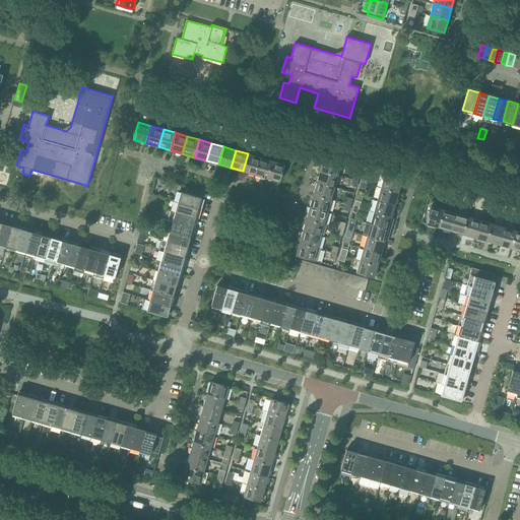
[(243,171),(255,175),(260,156),(248,153),(243,171)]
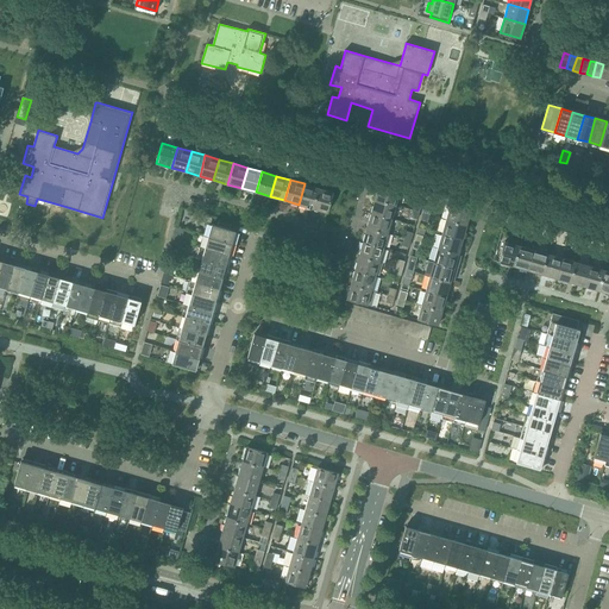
[(299,205),(313,208),(319,188),(305,183),(299,205)]
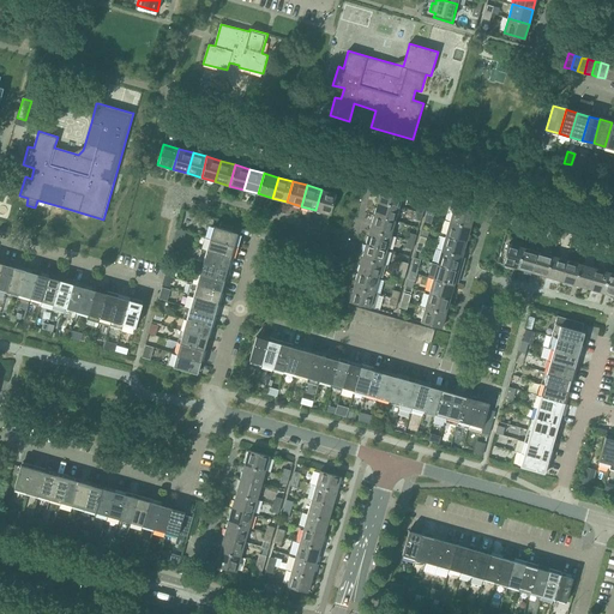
[(383,186),(379,200),(399,206),(403,192),(383,186)]
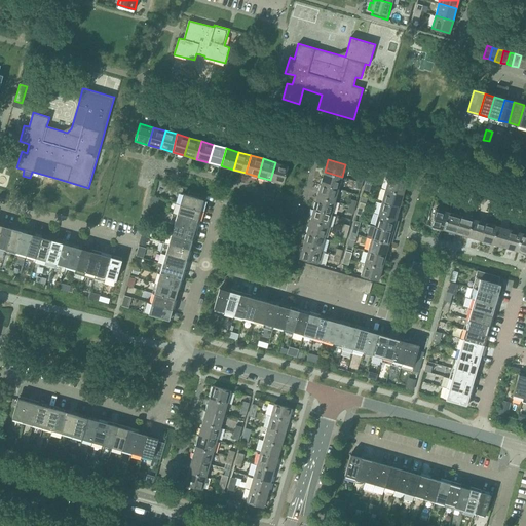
[(275,162),(270,180),(283,184),(288,165),(275,162)]
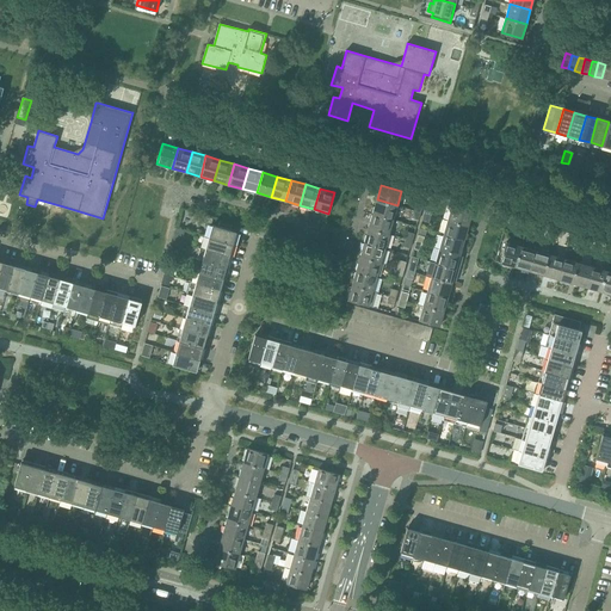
[(377,199),(372,214),(393,220),(397,205),(377,199)]
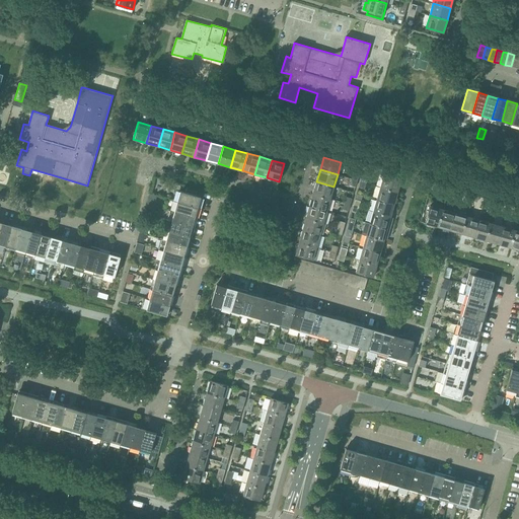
[(384,174),(380,187),(397,192),(401,179),(384,174)]
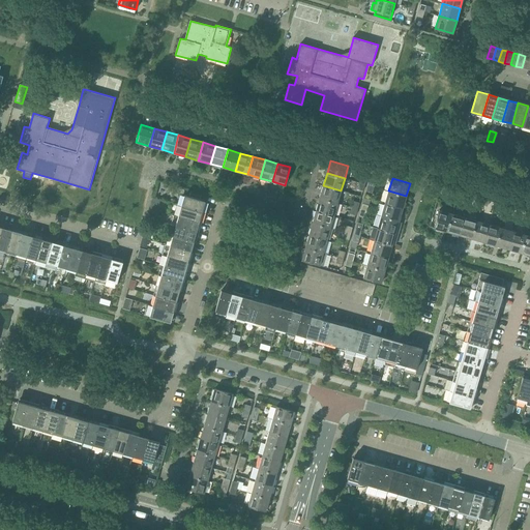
[(323,185),(320,198),(337,203),(341,190),(323,185)]
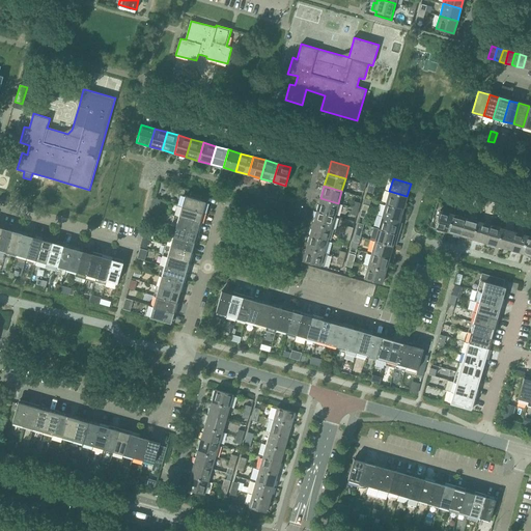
[(185,195),(182,206),(202,212),(205,201),(200,200),(202,194),(191,191),(190,196),(185,195)]
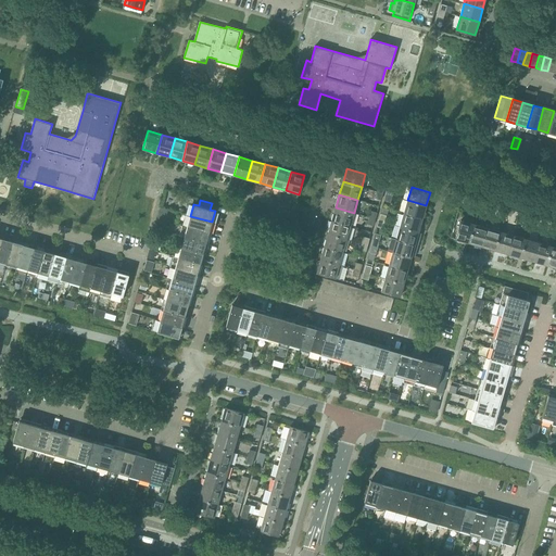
[(407,200),(404,213),(422,218),(426,205),(407,200)]
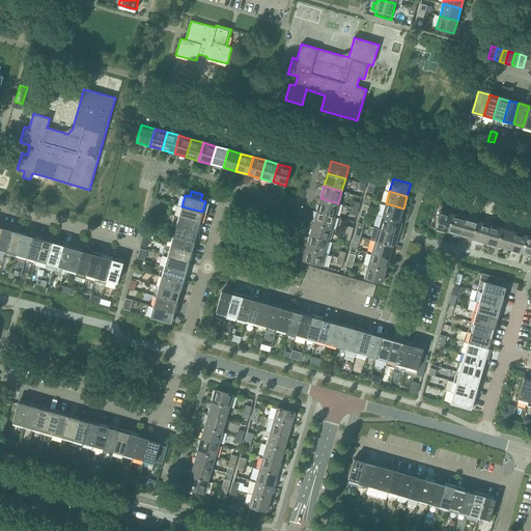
[(320,198),(316,211),(335,216),(338,203),(320,198)]
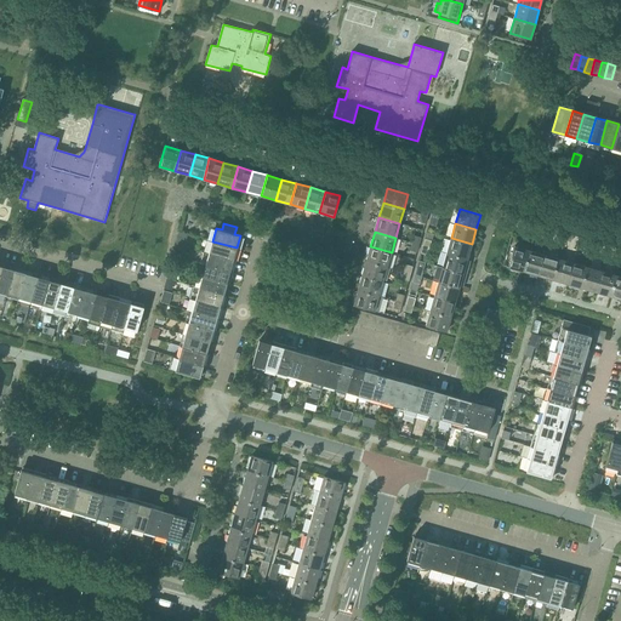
[(451,238),(446,252),(468,258),(472,244),(451,238)]
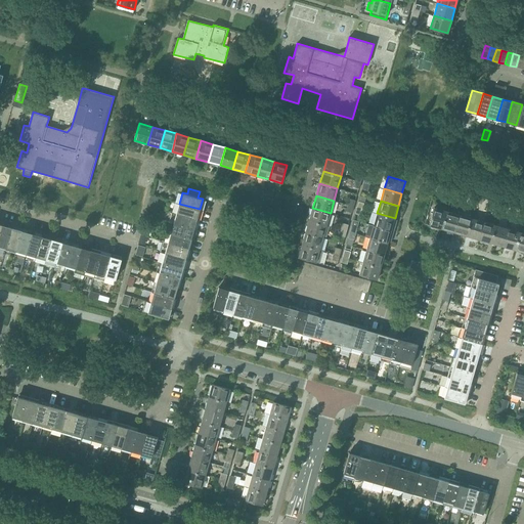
[(179,204),(176,213),(197,219),(200,209),(179,204)]
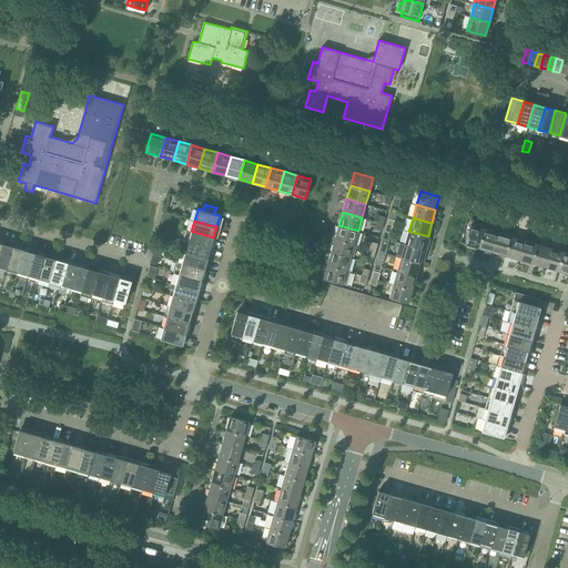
[(162,223),(160,230),(166,232),(169,225),(162,223)]
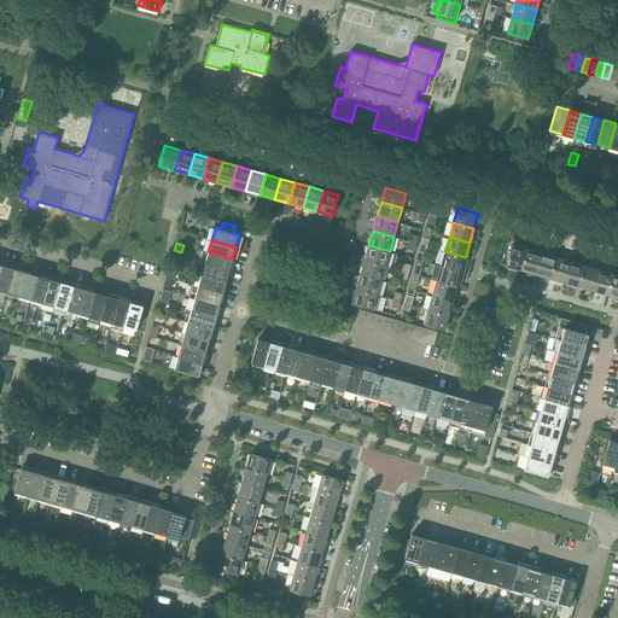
[(368,245),(365,260),(385,266),(390,251),(368,245)]
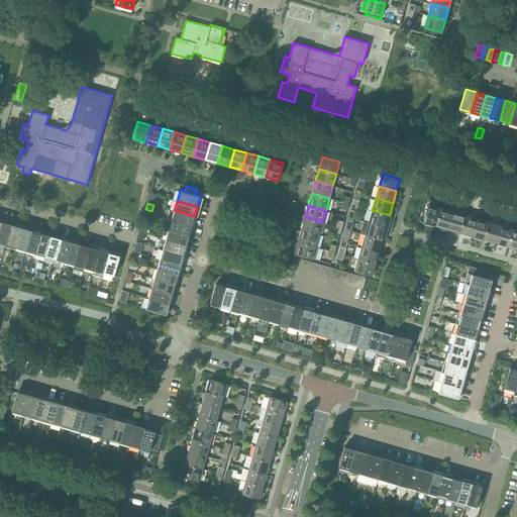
[(423,222),(436,225),(441,208),(428,205),(423,222)]
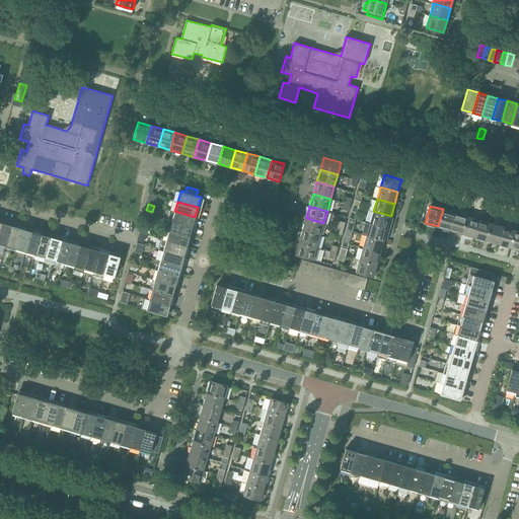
[(438,226),(450,230),(455,213),(443,209),(438,226)]
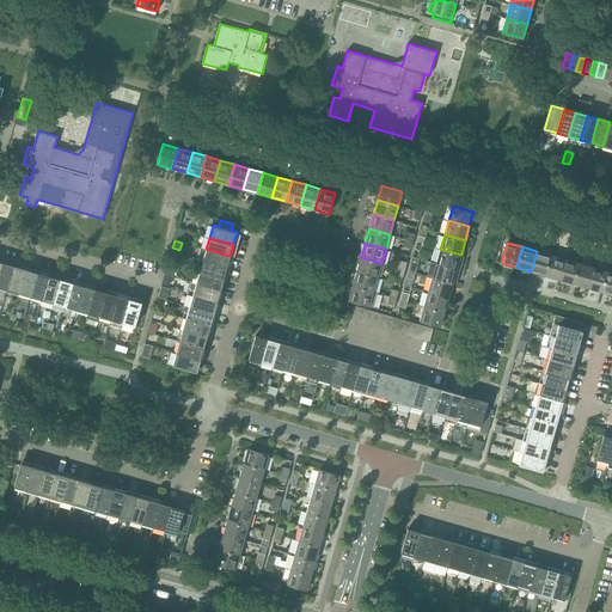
[(206,249),(203,261),(227,268),(230,256),(206,249)]
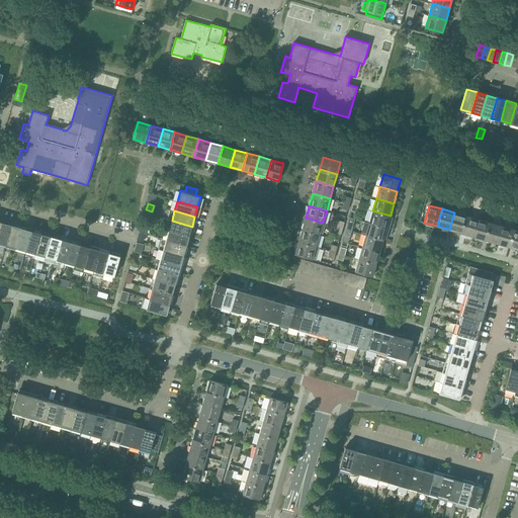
[(372,210),(369,223),(390,229),(392,222),(389,221),(391,216),(372,210)]
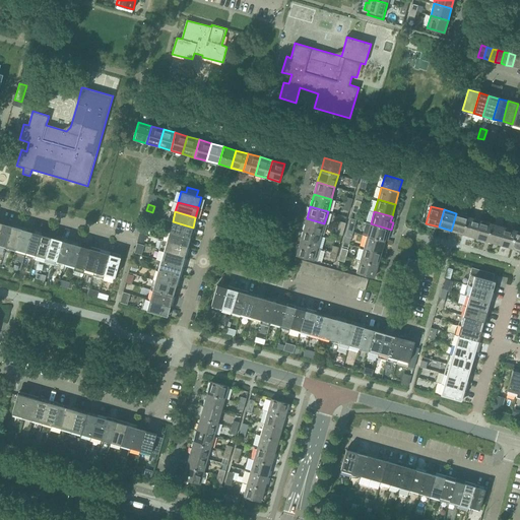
[(451,231),(462,234),(467,216),(456,213),(451,231)]
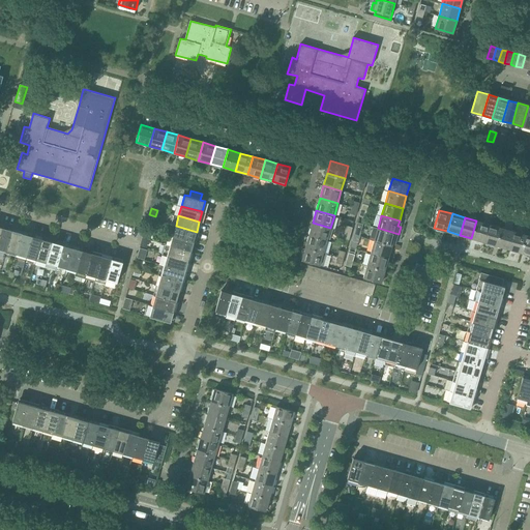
[(471,238),(483,242),(489,224),(476,221),(471,238)]
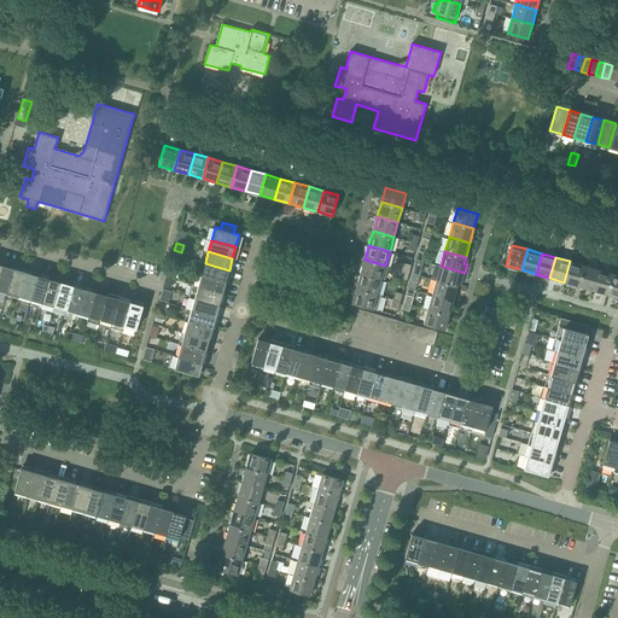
[(365,260),(360,274),(382,280),(385,266),(365,260)]
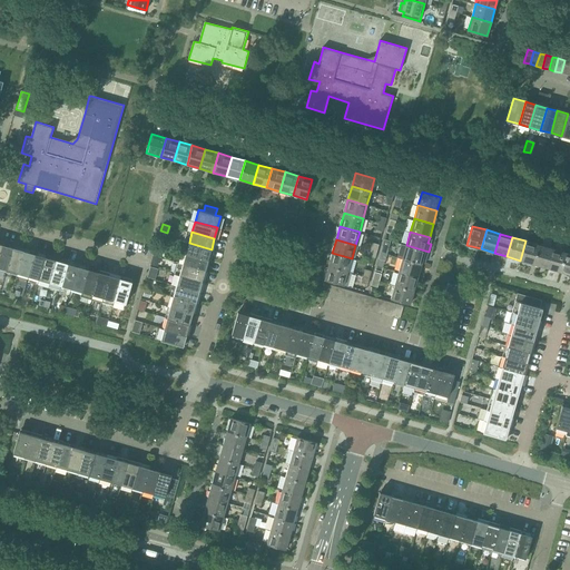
[(520,261),(533,264),(539,245),(526,241),(520,261)]
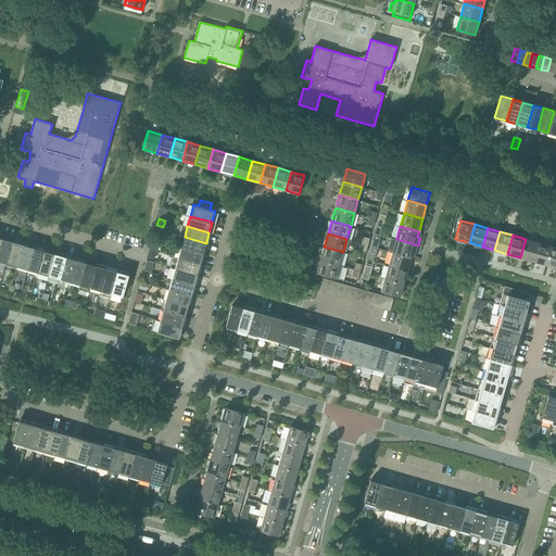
[(185,237),(181,248),(203,253),(206,243),(185,237)]
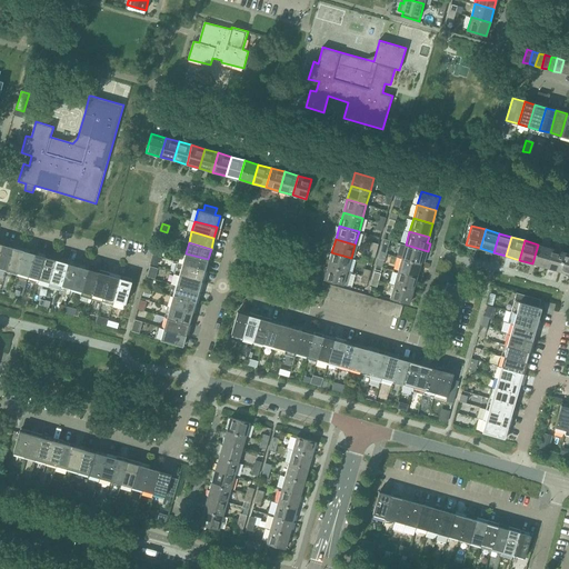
[(401,243),(398,257),(401,258),(421,263),(422,258),(426,259),(428,251),(406,245),(401,243)]
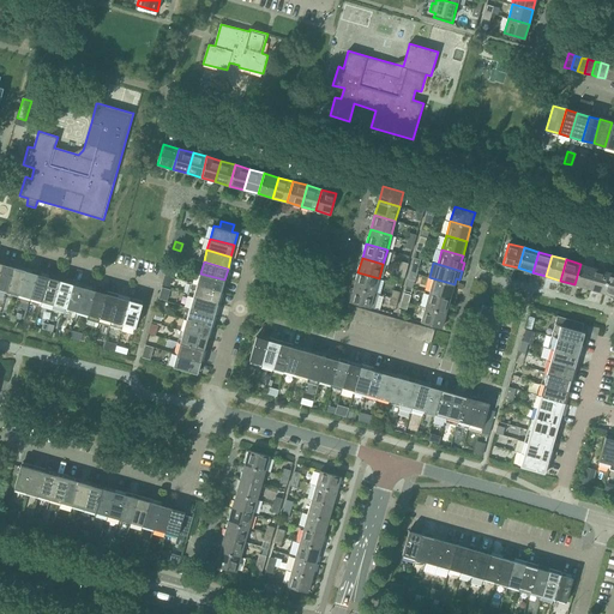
[(0,272),(0,288),(7,290),(14,266),(2,264),(0,272)]
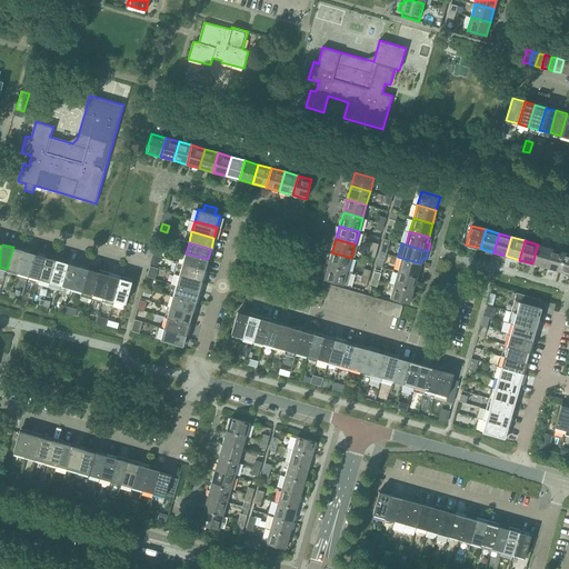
[(532,263),(546,268),(551,248),(538,245),(532,263)]
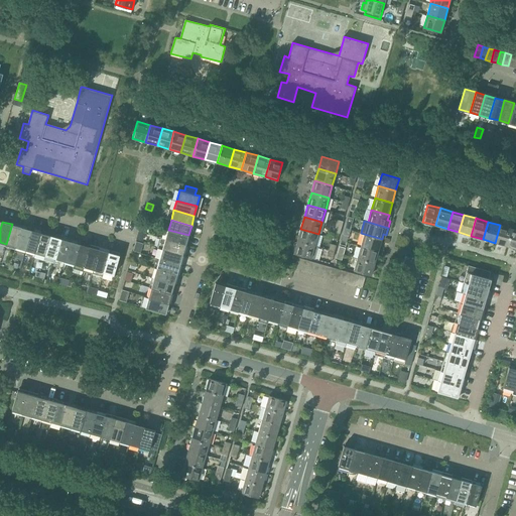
[(6,244),(16,247),(22,227),(12,224),(6,244)]
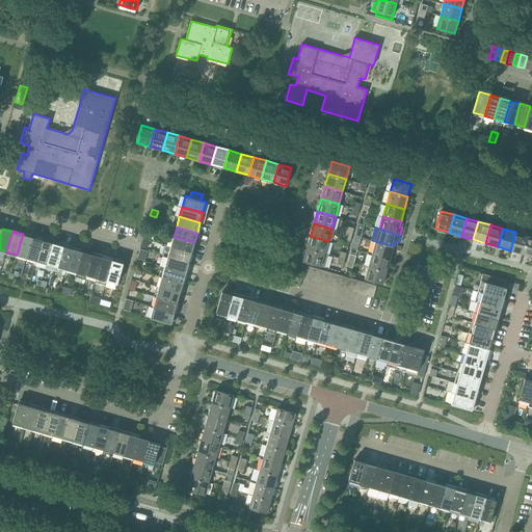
[(145,231),(142,238),(151,240),(153,233),(145,231)]
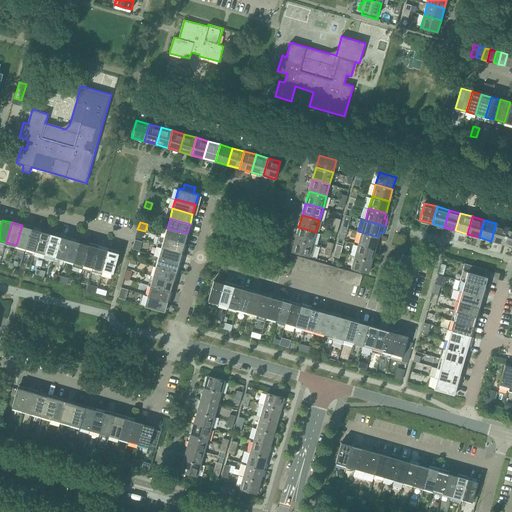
[(491,241),(503,244),(508,227),(496,223),(491,241)]
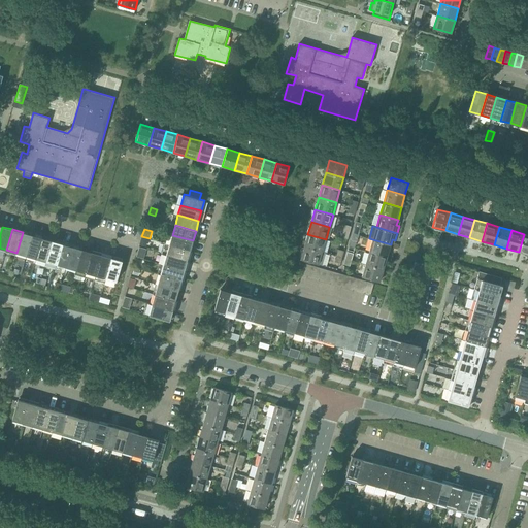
[(17,253),(26,256),(32,235),(23,232),(17,253)]
